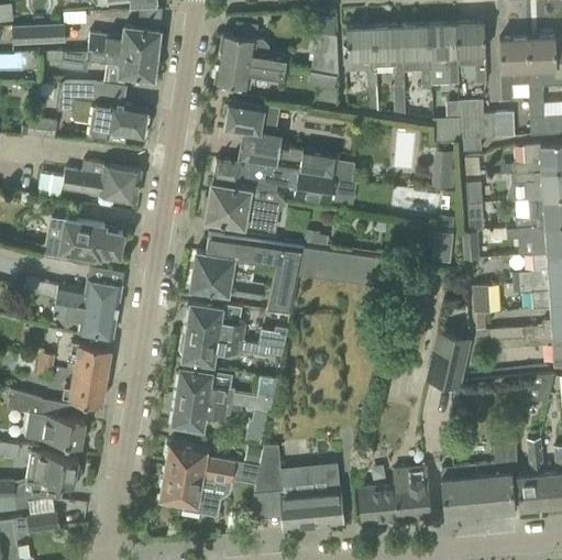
[(109,0),(110,6),(130,3),(130,10),(141,10),(157,9),(155,0),(109,0)]
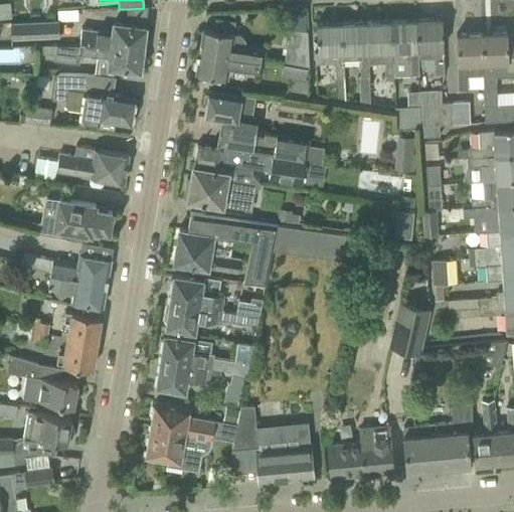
[(445,75),(444,41),(443,21),(417,22),(418,50),(419,61),(436,60),(436,75),(445,75)]
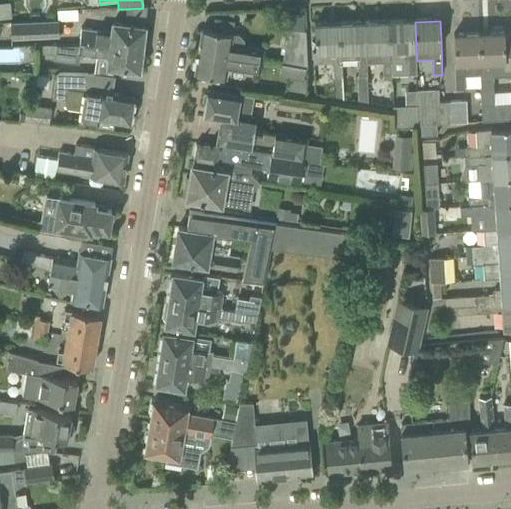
[(60,39),(59,22),(11,24),(12,41),(60,39)]
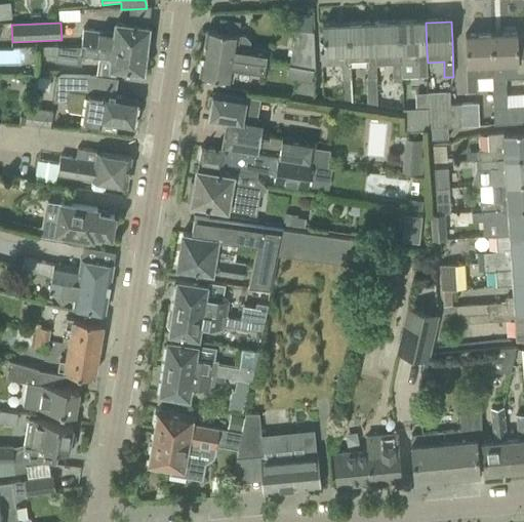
[(427,51),(426,23),(400,24),(401,52),(402,52),(403,79),(428,78),(428,63),(427,51)]
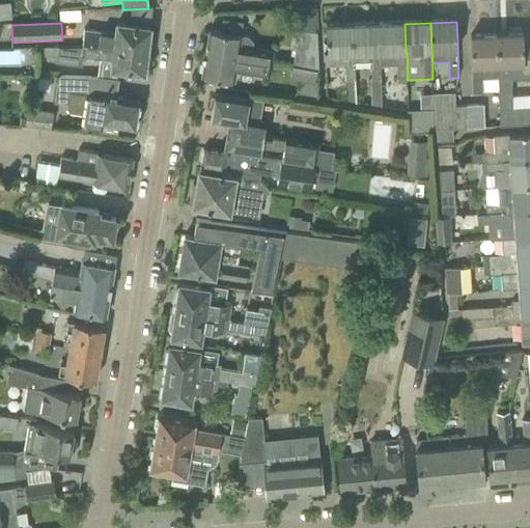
[(380,54),(379,24),(353,25),(355,54),(374,54),(374,61),(371,61),(373,99),(383,99),(382,81),(381,67),(381,54),(380,54)]
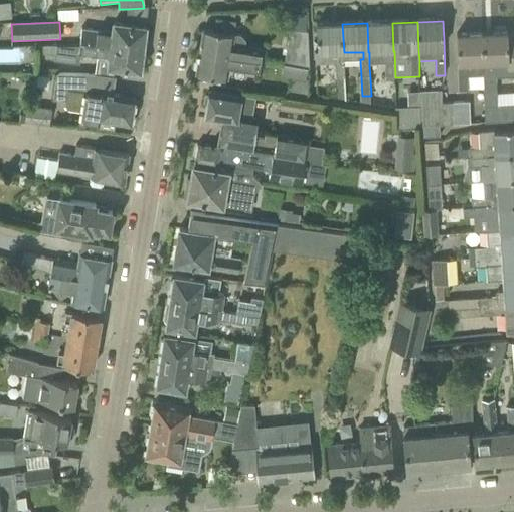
[(393,51),(392,23),(367,23),(368,52),(369,52),(369,65),(385,64),(386,77),(395,77),(394,51),(393,51)]
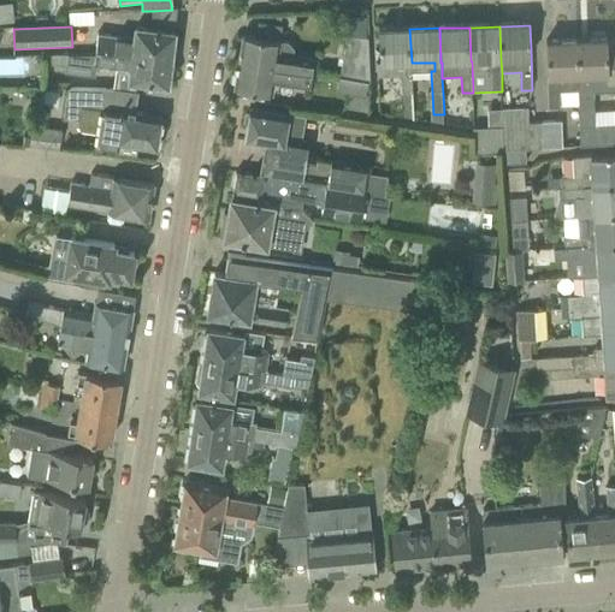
[(172,60),(175,34),(136,29),(135,41),(99,36),(96,51),(172,60)]
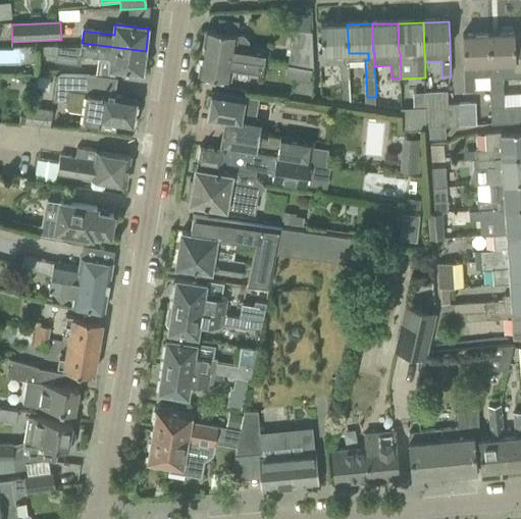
[(322,55),(320,55),(320,67),(341,66),(341,81),(342,101),(351,103),(350,81),(349,53),(347,24),(321,26),(321,35),(322,55)]
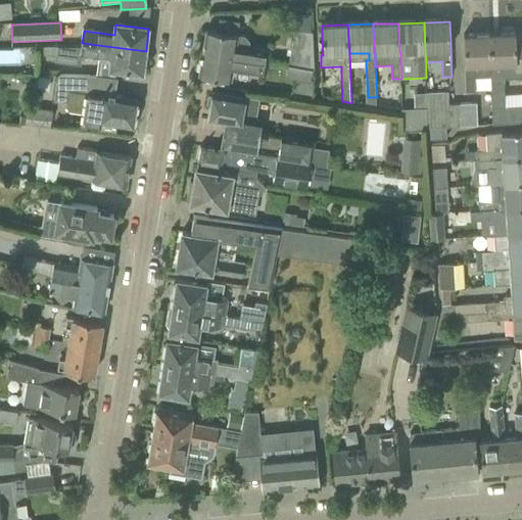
[(244,38),(238,37),(206,32),(203,54),(268,64),(270,53),(248,50),(249,44),(244,38)]
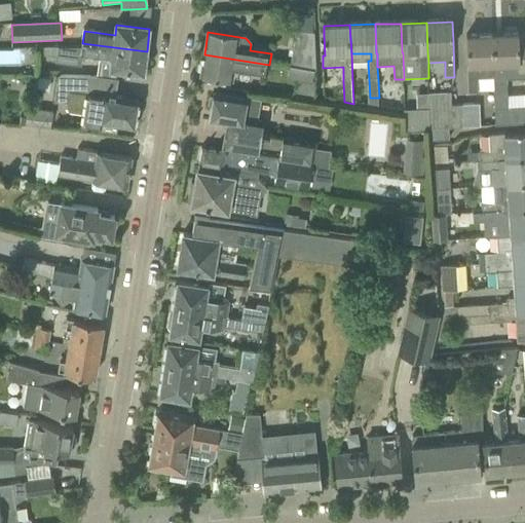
[(317,71),(315,34),(297,33),(291,67),(301,69),(315,71),(317,71)]
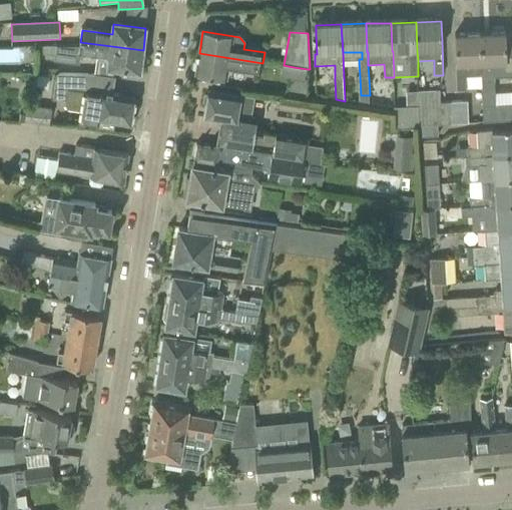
[(511,39),(506,40),(506,34),(481,35),(482,63),(481,63),(482,77),(482,89),(484,89),(485,123),(511,121),(511,104),(496,106),(494,79),(511,78),(511,39)]
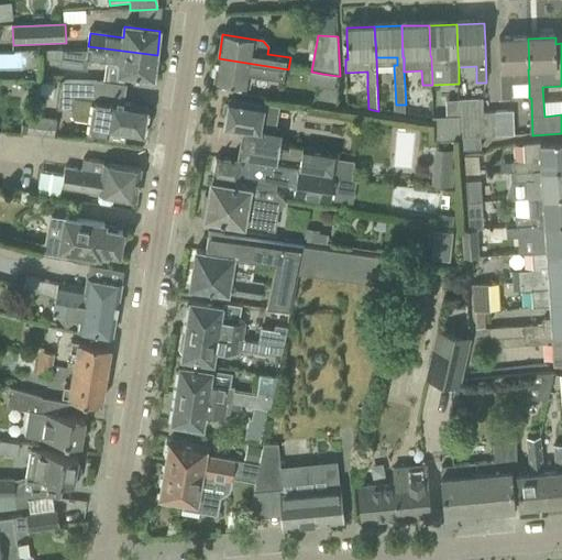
[(529,69),(528,39),(499,40),(500,99),(513,99),(511,86),(529,85),(528,69),(529,69)]
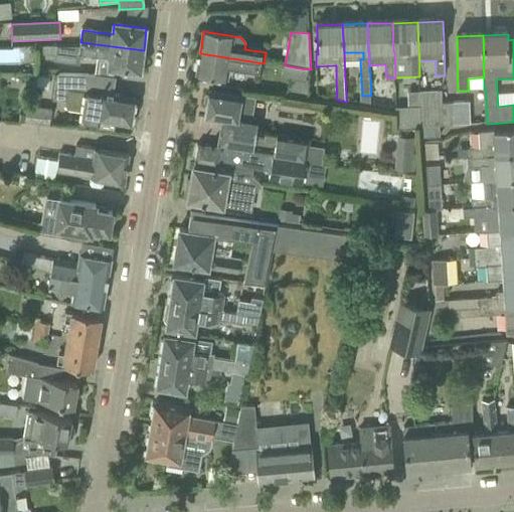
[(141,72),(144,50),(80,42),(80,47),(57,48),(55,62),(80,65),(81,54),(110,58),(109,68),(121,69),(141,72)]
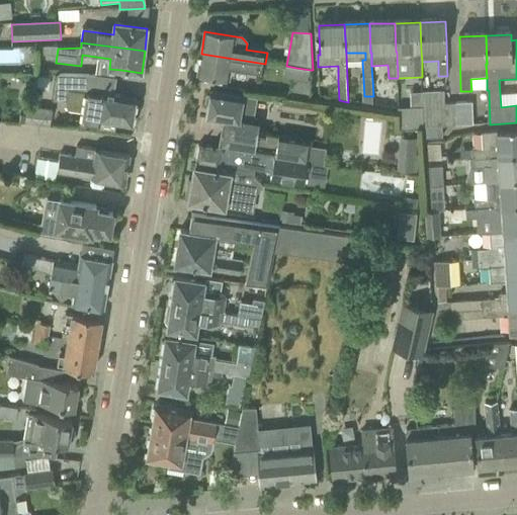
[(263,75),(265,64),(201,54),(197,76),(229,81),(231,70),(263,75)]
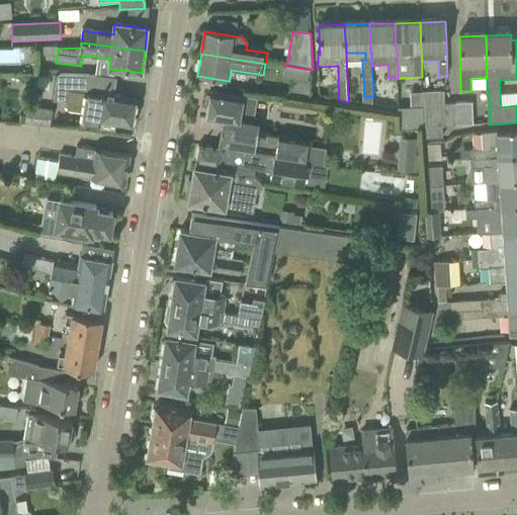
[(308,84),(311,70),(296,68),(286,66),(283,80),(308,84)]
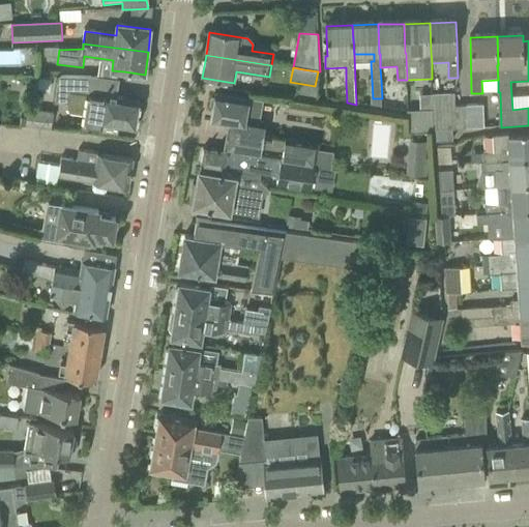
[(117,81),(103,78),(59,78),(55,103),(68,105),(68,109),(71,113),(86,115),(84,127),(96,130),(117,134),(118,127),(135,129),(139,103),(115,98),(117,81)]
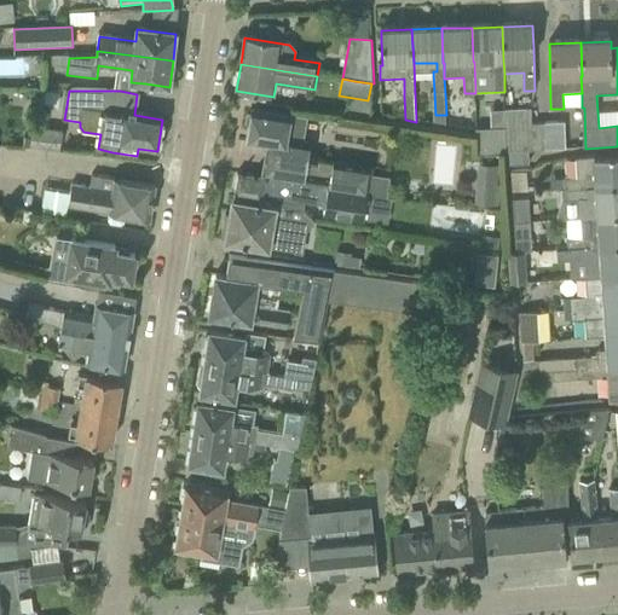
[(544,127),(544,125),(532,125),(532,110),(504,111),(506,128),(507,155),(530,154),(530,152),(546,152),(544,127)]
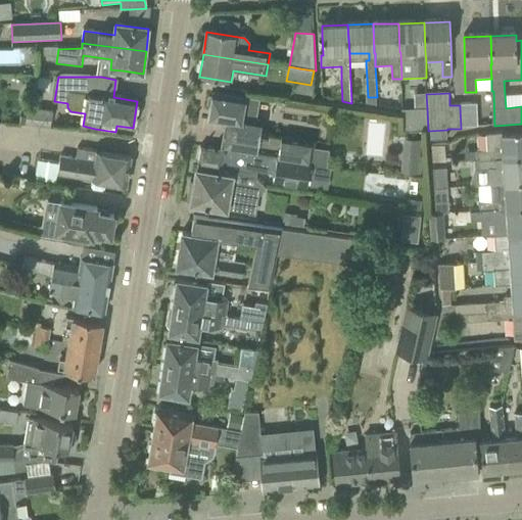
[(214,94),(208,122),(226,125),(225,130),(221,152),(236,155),(236,152),(256,155),(280,158),(279,161),(311,166),(315,143),(283,138),(268,135),(268,136),(259,135),(263,122),(256,122),(259,101),(246,99),(234,97),(214,94)]
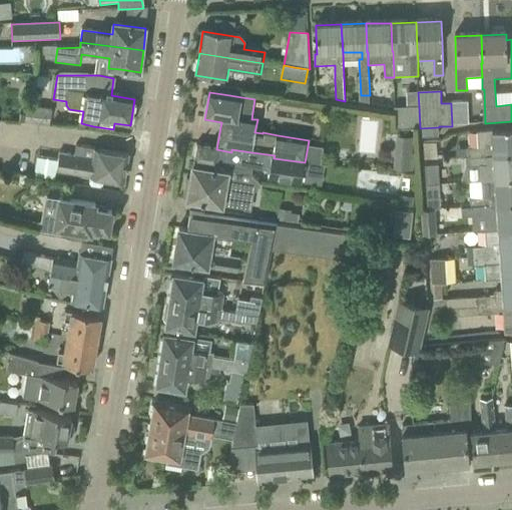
[(469,103),(451,105),(452,126),(470,125),(469,103)]
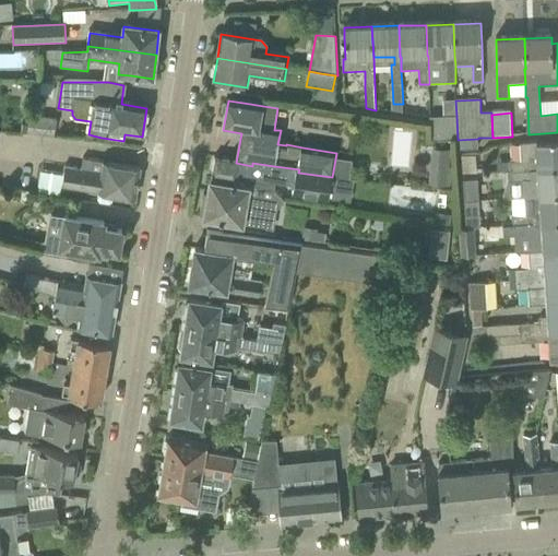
[(458,140),(456,116),(444,117),(444,123),(430,125),(430,141),(454,140),(458,140)]
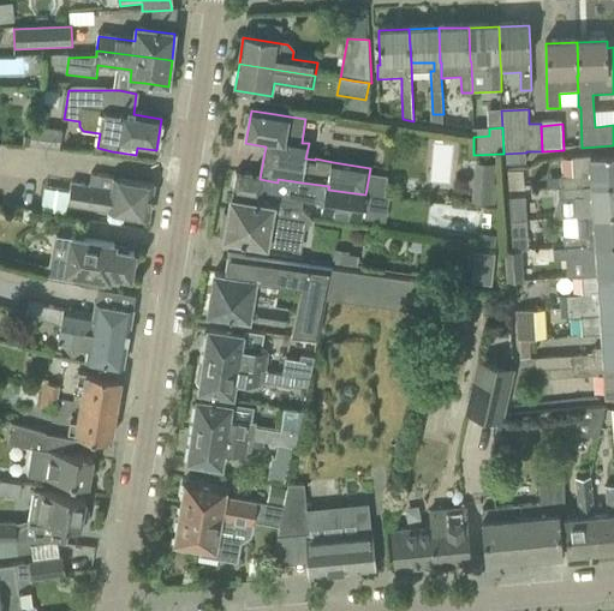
[(526,153),(504,154),(500,154),(500,166),(526,165),(526,153)]
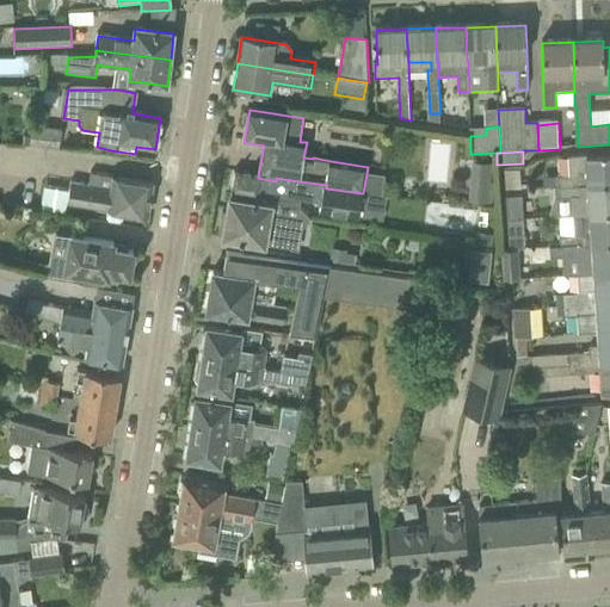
[(609,154),(597,155),(568,158),(570,177),(556,178),(558,189),(609,184),(609,154)]
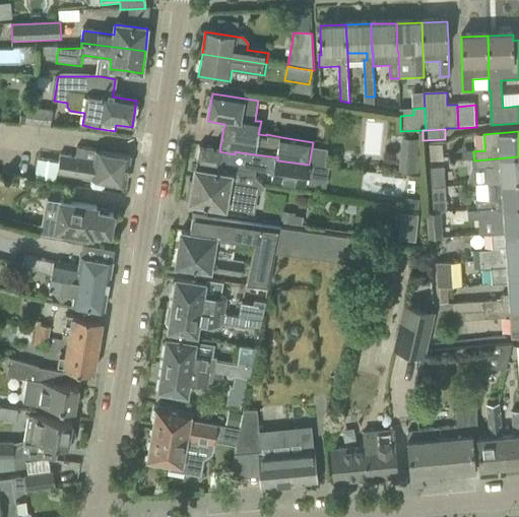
[(413,172),(414,140),(405,140),(404,171),(413,172)]
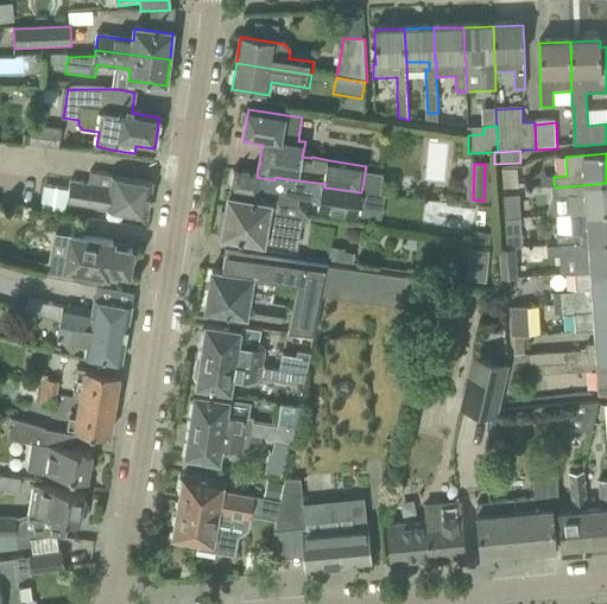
[(234,172),(227,211),(240,214),(242,201),(257,203),(258,195),(280,199),(279,205),(280,207),(279,208),(299,210),(301,201),(320,203),(318,211),(358,217),(361,192),(324,188),(326,184),(298,180),(274,177),(274,180),(257,177),(234,172)]
